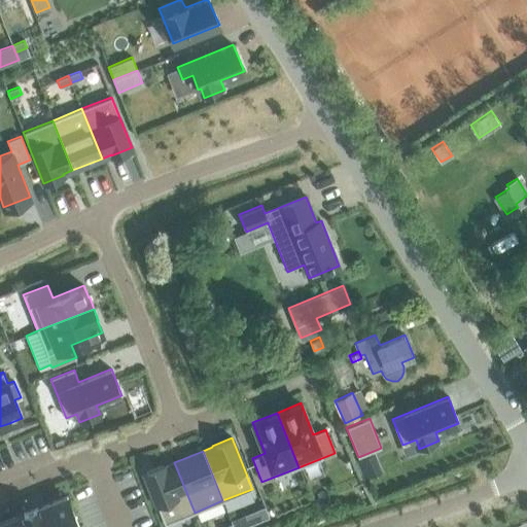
[(364,479),(381,472),(373,453),(357,459),(364,479)]
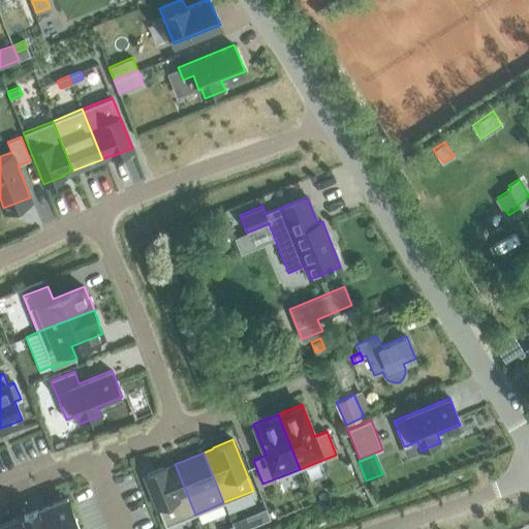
[(145,475),(165,526),(195,515),(175,464),(165,468),(164,467),(145,475)]
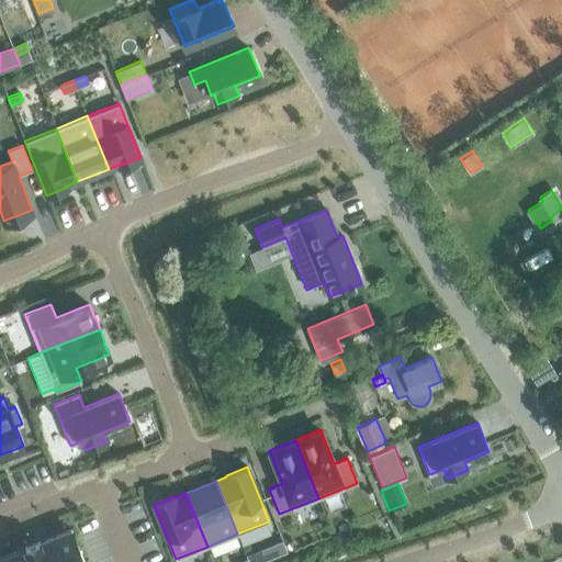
[(48,538),(57,561),(83,561),(71,529),(58,534),(48,538)]
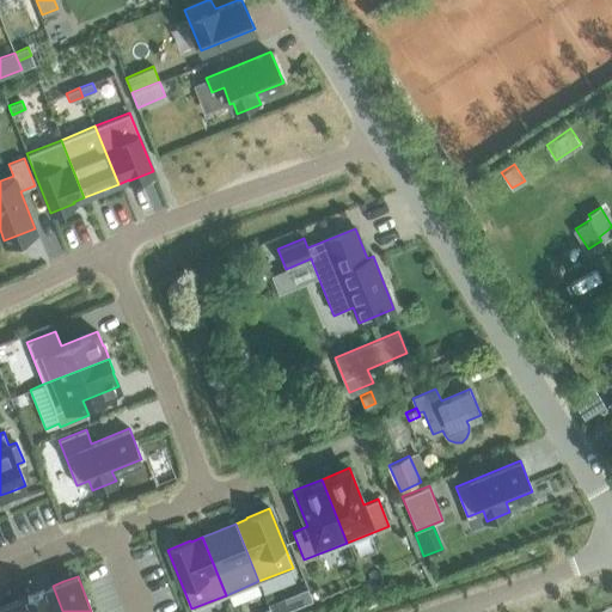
[(42,589),(28,595),(35,611),(62,611),(53,586),(42,589)]
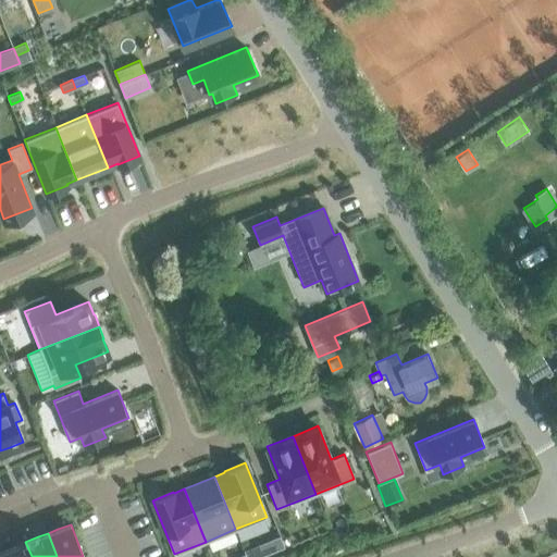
[(32,556),(25,542),(3,551),(5,556),(32,556)]
